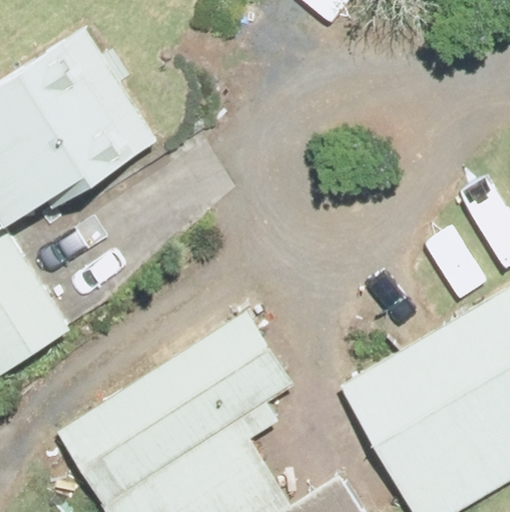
[(155,143),(83,33),(0,86),(0,231),(86,176),(91,184),(155,143)]
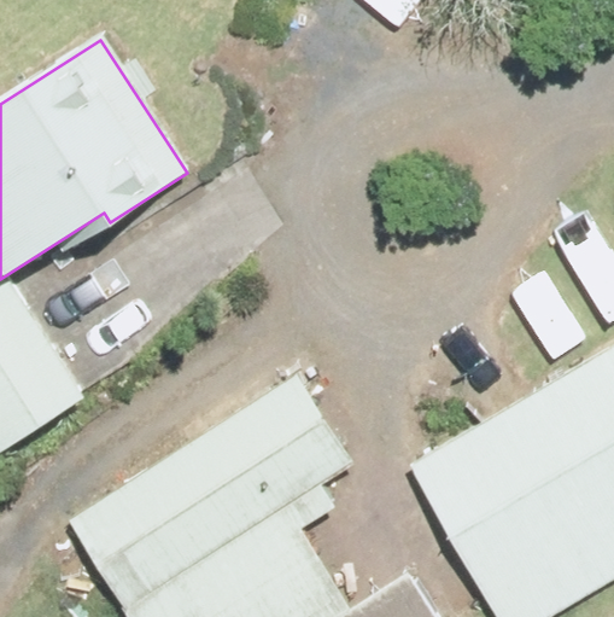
[(0,454),(83,397),(18,301),(0,313),(0,454)]
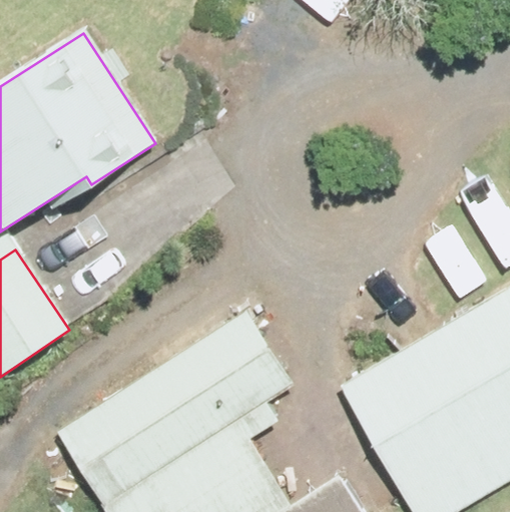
[(456,511),(509,481),(509,291),(341,390),(411,511),(456,511)]
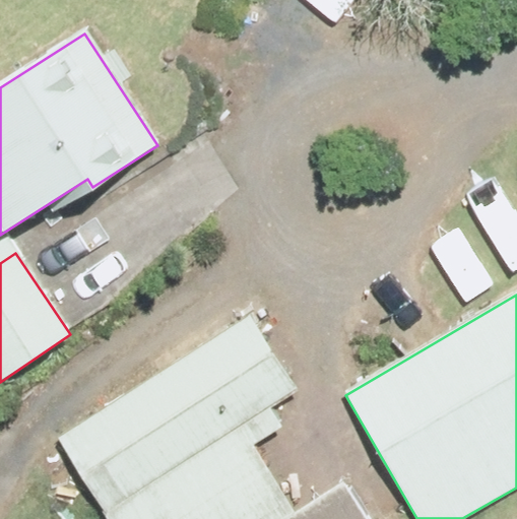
[(292,518),(295,517),(253,452),(273,435),(258,410),(289,390),(247,322),(59,441),(108,518),(292,518)]
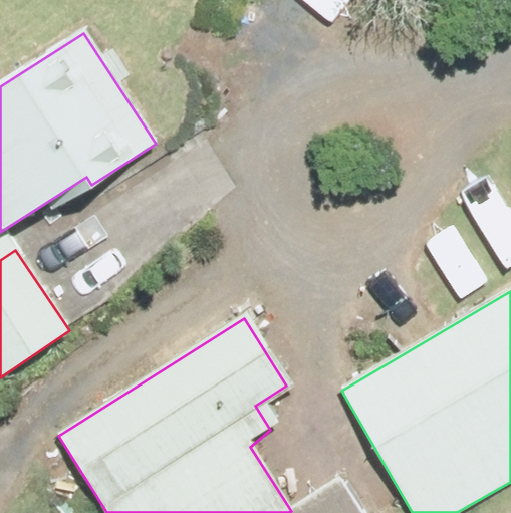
[(291,511),(288,512),(356,512),(337,482),(291,511)]
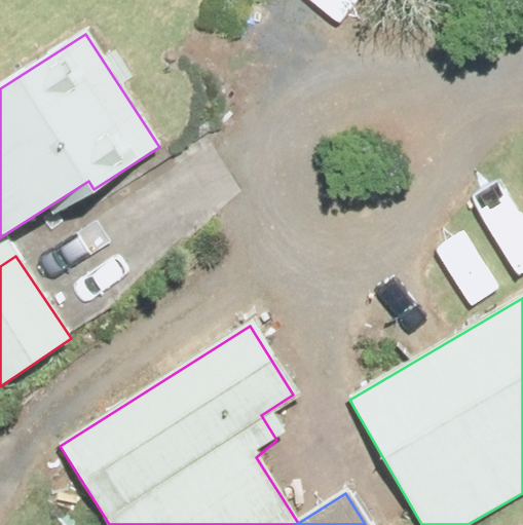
All buildings are outlined.
